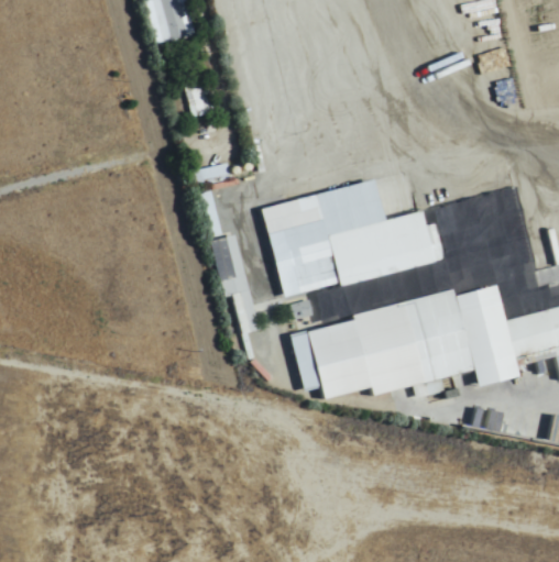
[(153,0),(162,41),(195,34),(187,0),(153,0)]
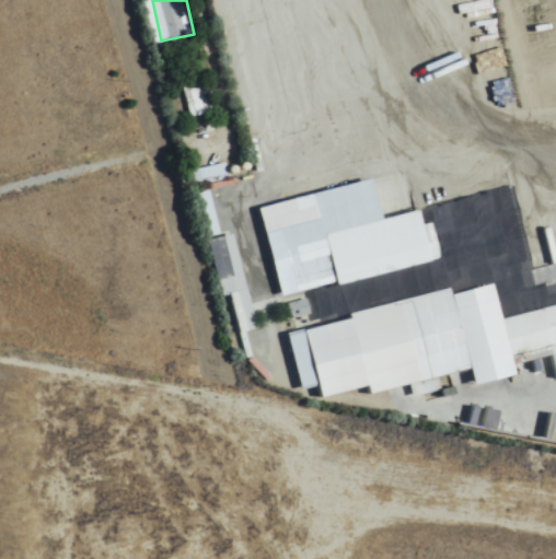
[(192,117),(211,112),(204,84),(184,90),(192,117)]
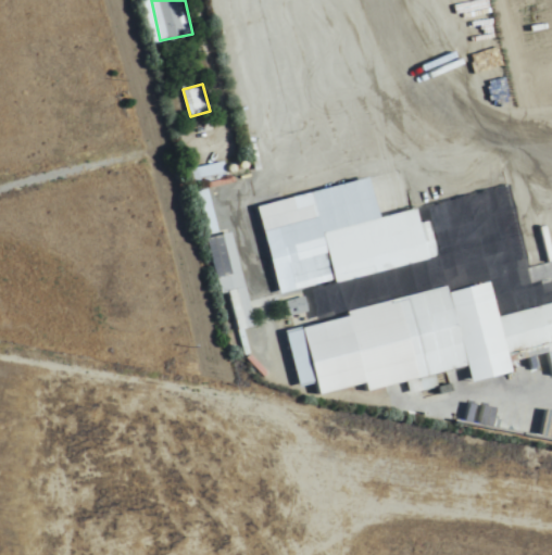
[(192,166),(195,179),(228,174),(226,162),(192,166)]
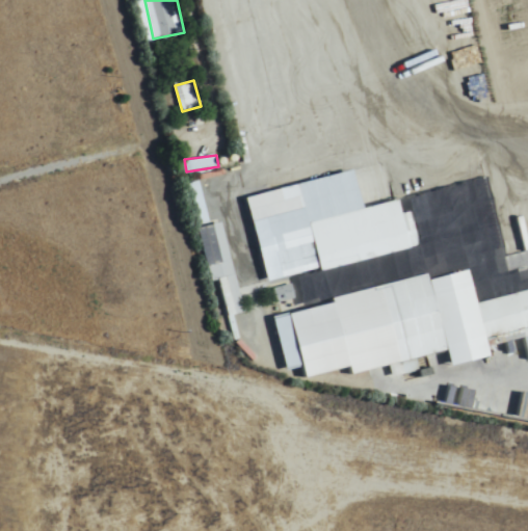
[(189,183),(199,224),(211,221),(201,180),(189,183)]
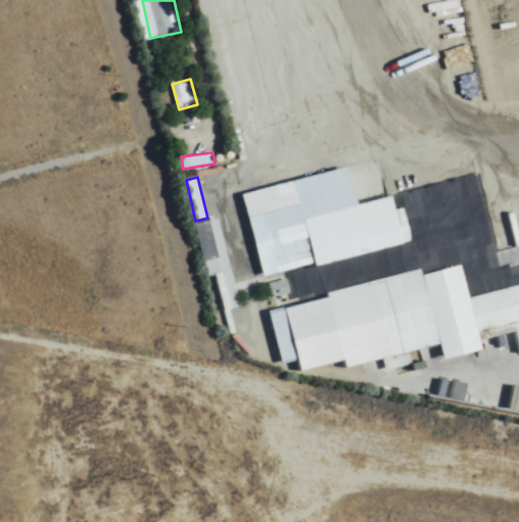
[(243,215),(298,200),(303,219),(387,196),(390,209),(407,205),(415,237),(423,235),(429,259),(494,243),(503,274),(518,269),(518,320),(286,380),(243,215)]
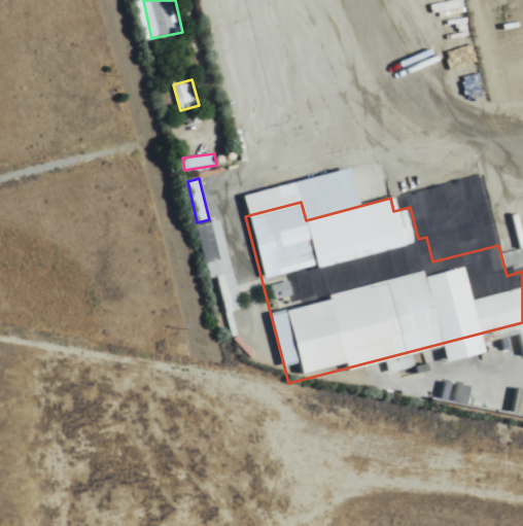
[(243,309),(221,220),(199,225),(203,240),(214,237),(214,232),(220,232),(219,245),(219,247),(213,248),(213,259),(207,260),(212,279),(221,279),(220,288),(224,304),(233,305),(234,311),(243,309)]
